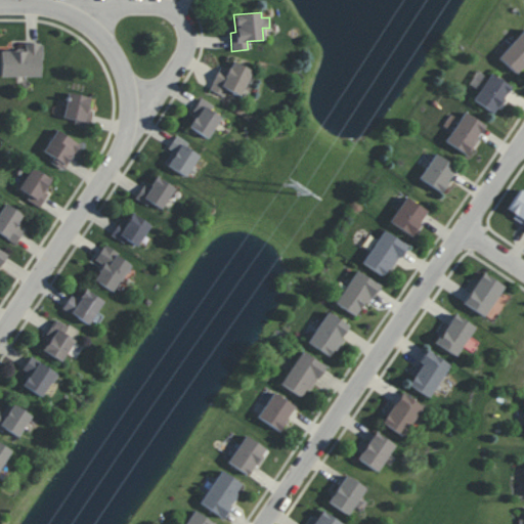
[(497,57),(518,76),(523,69),(523,28),(523,29),(497,57)]
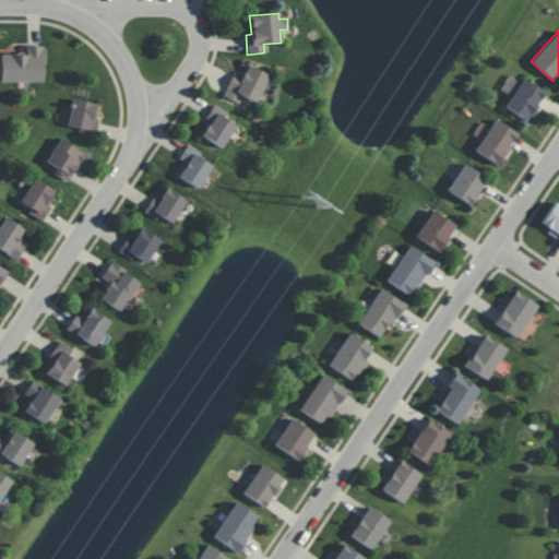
[(0,81),(44,82),(44,46),(25,46),(25,54),(0,54),(0,81)]
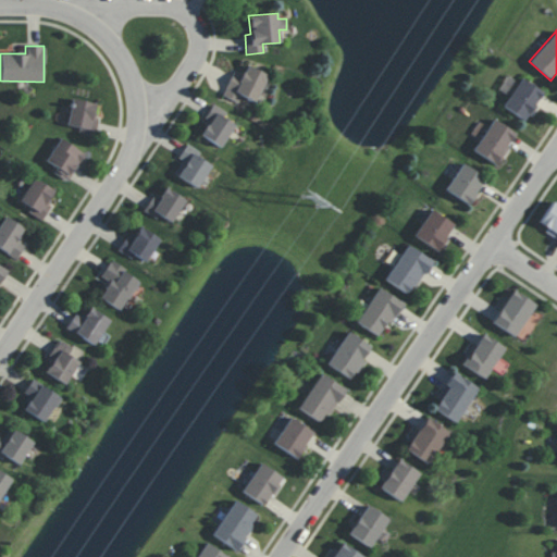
[(255,101),(268,74),(247,64),(242,76),(233,72),(222,95),(237,102),(240,95),(255,101)]
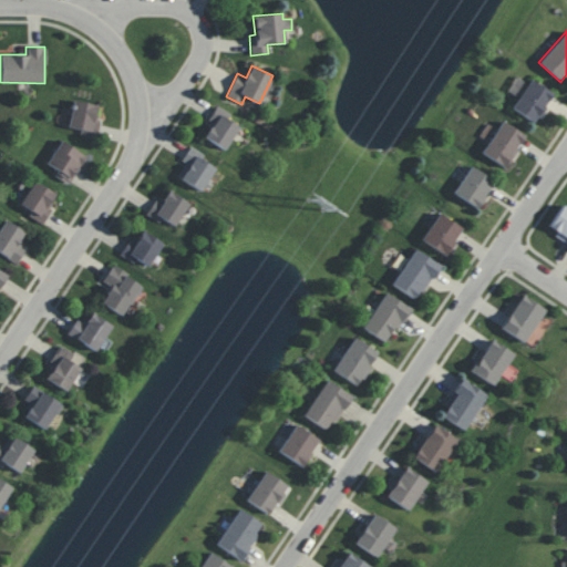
[(511,109),(534,123),(554,94),(531,79),(511,109)]
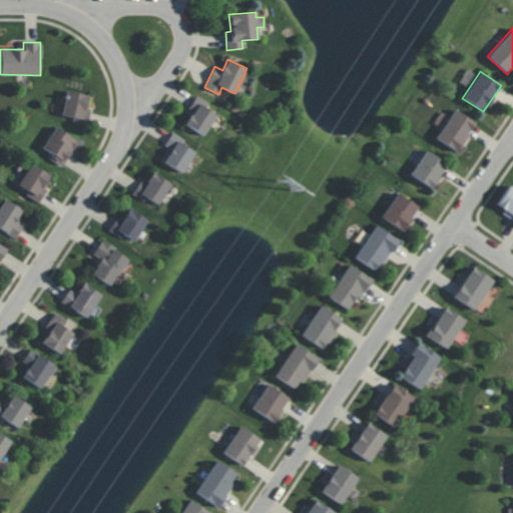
[(62,115),(73,116),(72,123),(86,124),(89,94),(65,91),(62,115)]
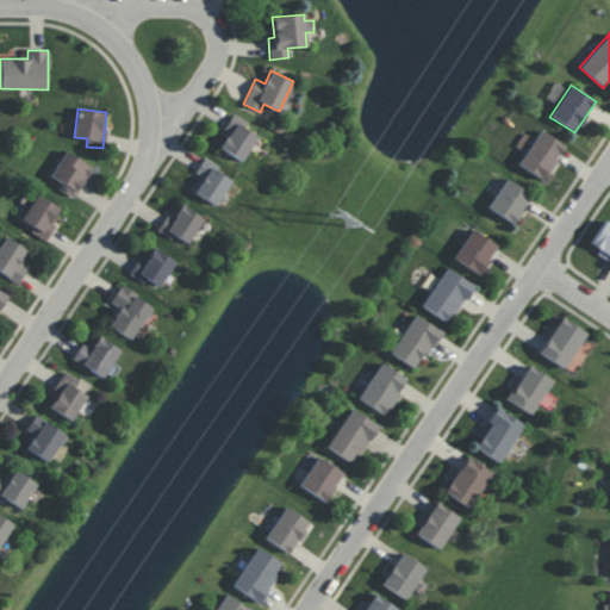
[(223,130),(228,132),(219,148),(242,161),(256,136),(246,129),(249,123),(232,114),(223,130)]
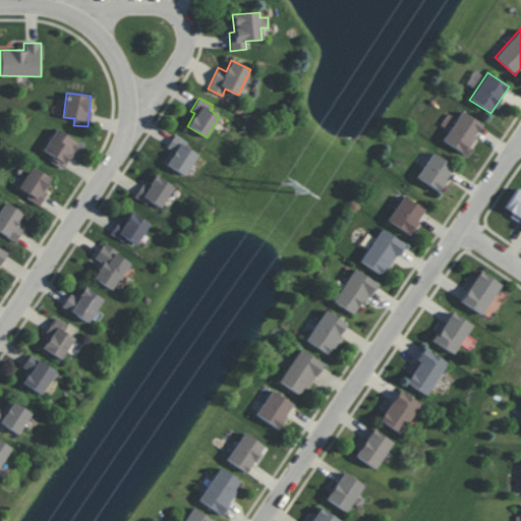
[(442,140),(464,155),(482,124),(461,111),(442,140)]
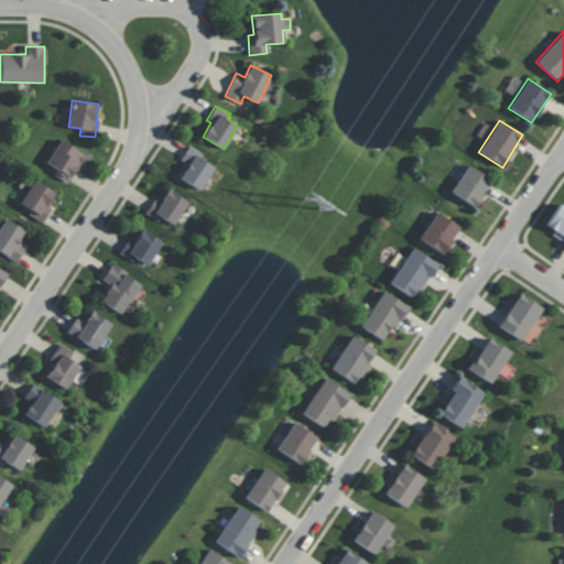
[(54,174),(68,184),(86,155),(61,139),(46,162),(57,170),(54,174)]
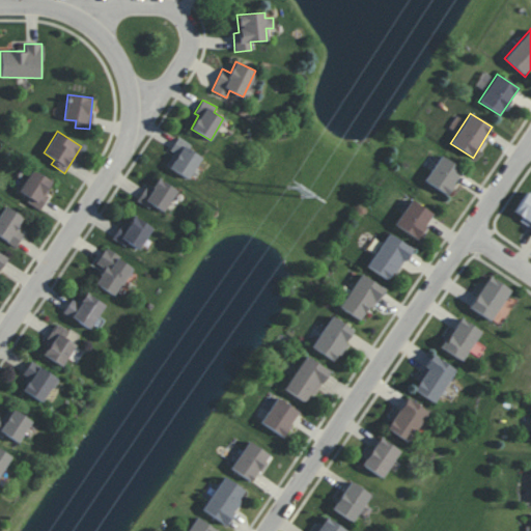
[(189,178),(201,157),(189,149),(192,144),(177,137),(170,149),(173,151),(165,166),(189,178)]
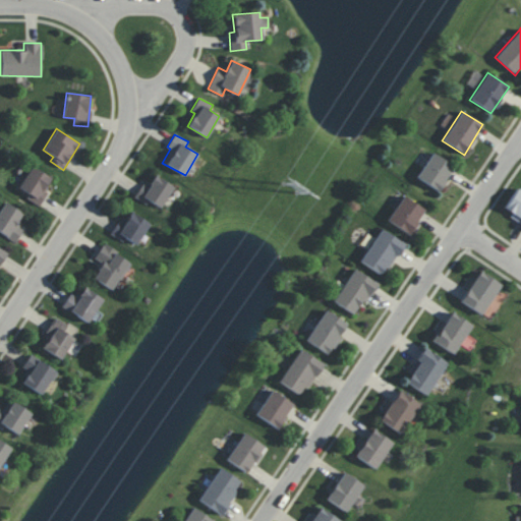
[(440,191),(454,165),(430,153),(416,179),(440,191)]
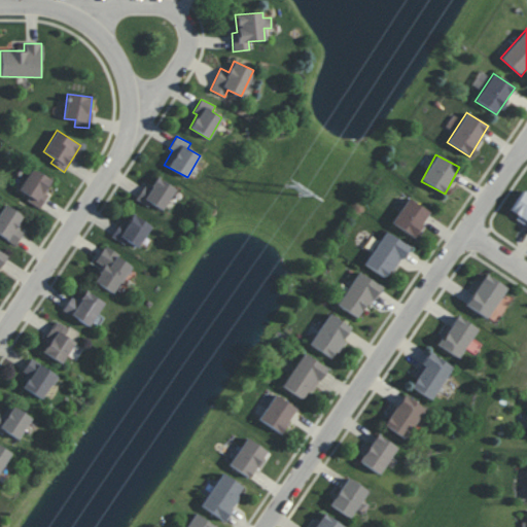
[(27,201),(38,208),(54,180),(31,168),(19,189),(29,196),(27,201)]
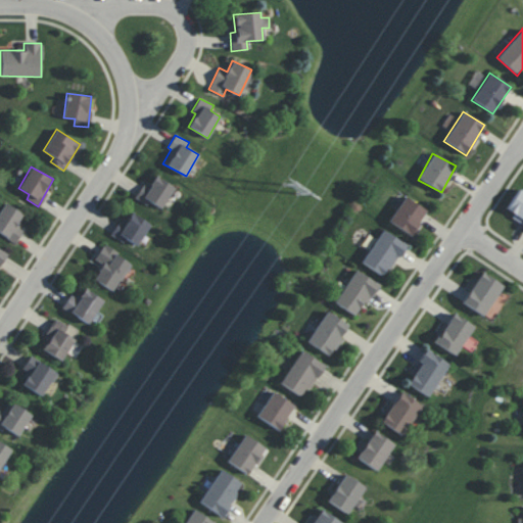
[(135,197),(160,210),(174,186),(154,176),(149,186),(143,183),(135,197)]
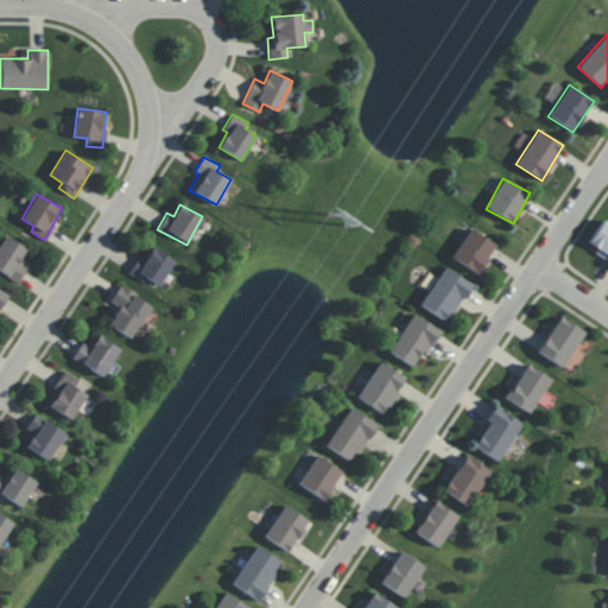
[(607,222),(603,220),(586,246),(607,259),(607,222)]
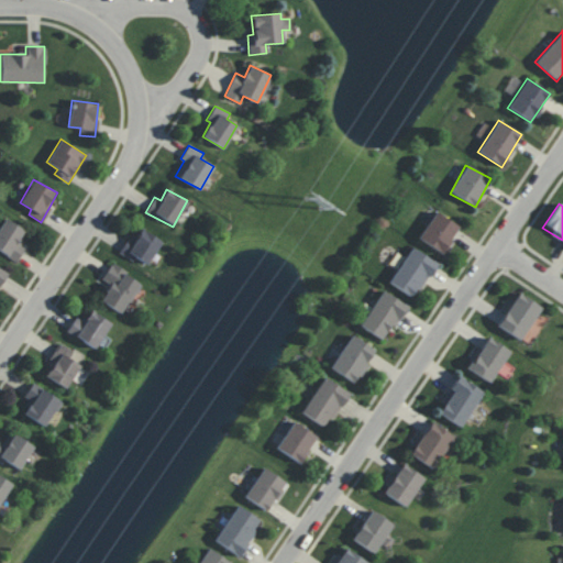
[(459,228),(435,211),(418,238),(441,253),(459,228)]
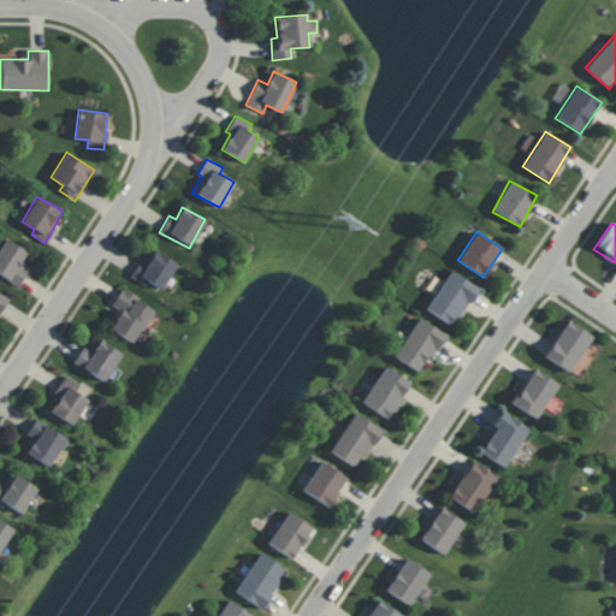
[(28,252),(4,238),(0,246),(0,274),(19,285),(27,271),(19,267),(28,252)]
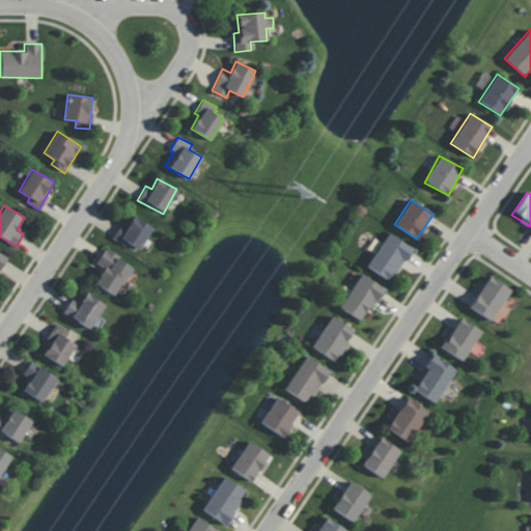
[(114,239),(126,247),(129,243),(138,249),(152,227),(130,214),(114,239)]
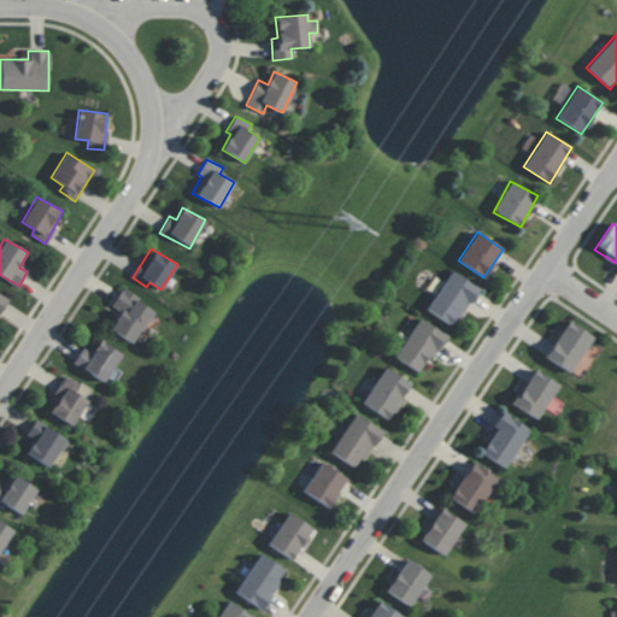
[(425,309),(453,327),(479,289),(452,270),(425,309)]
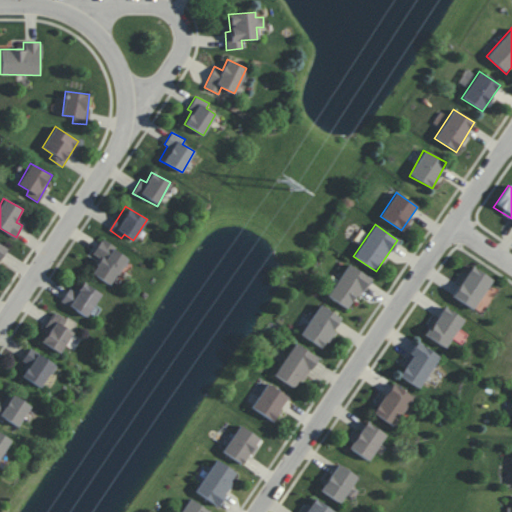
[(91,274),(111,286),(128,256),(100,240),(93,254),(100,258),(91,274)]
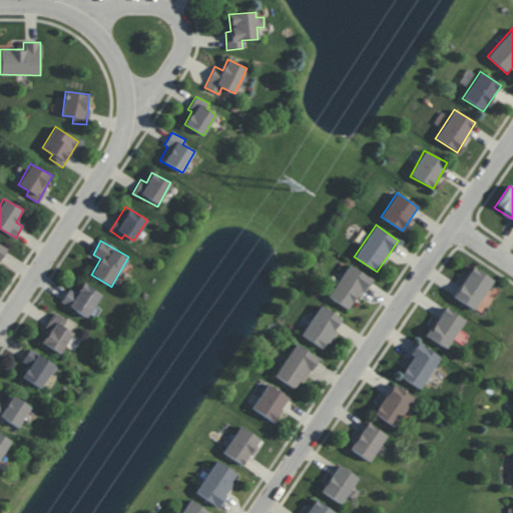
[(8,246),(0,242),(0,262),(8,246)]
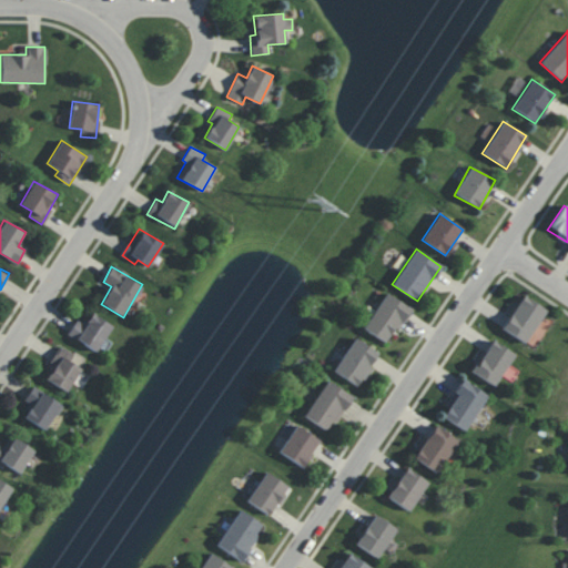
[(363,328),(385,343),(394,327),(398,330),(412,308),(385,293),(363,328)]
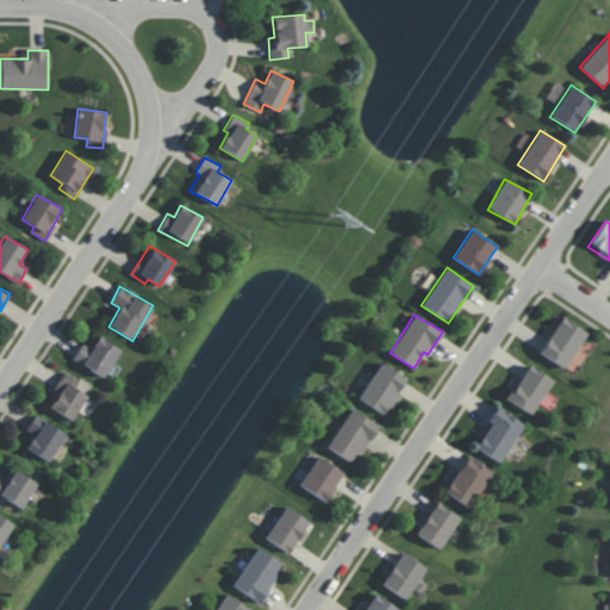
[(540,355),(567,368),(585,330),(558,317),(540,355)]
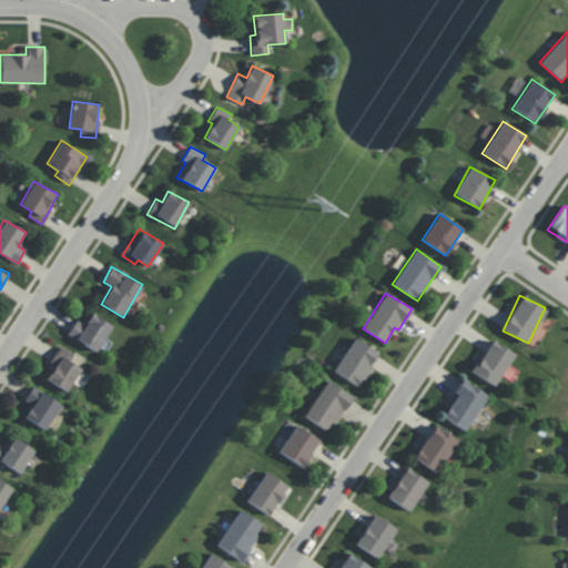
[(111,324),(90,314),(85,324),(75,318),(68,336),(98,351),(111,324)]
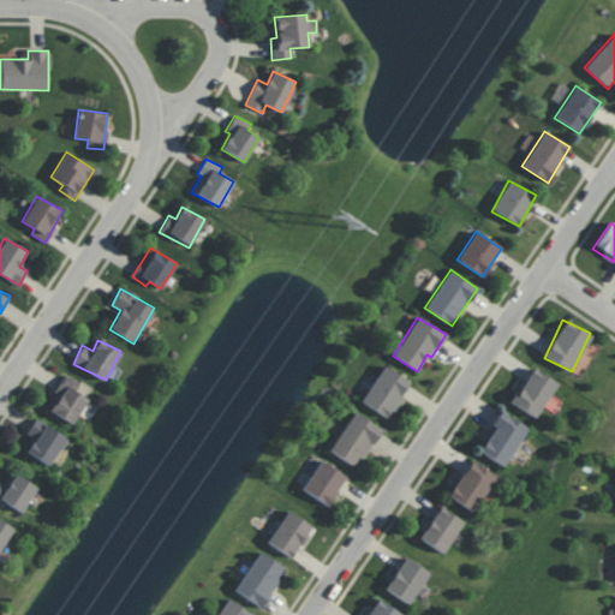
[(362,404),(389,418),(410,381),(381,365),(362,404)]
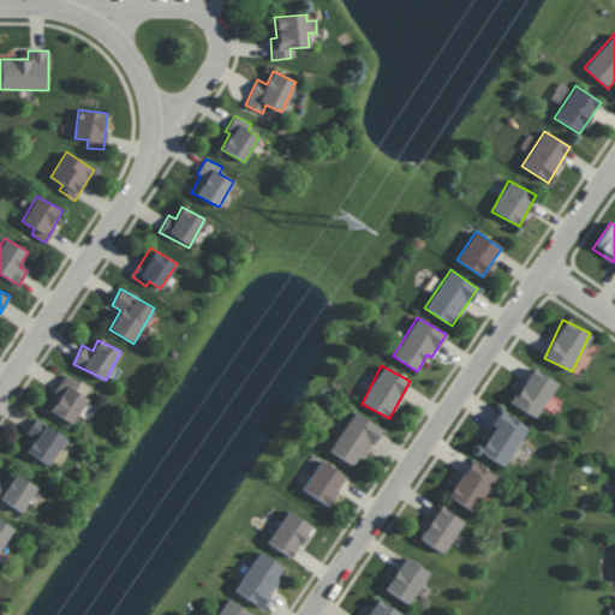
[(557,383),(532,368),(511,402),(536,418),(557,383)]
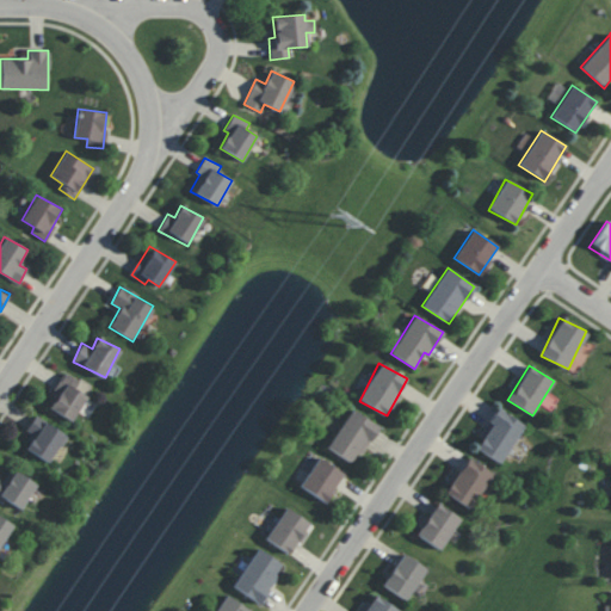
[(47,407),(72,421),(87,395),(75,389),(79,381),(66,372),(47,407)]
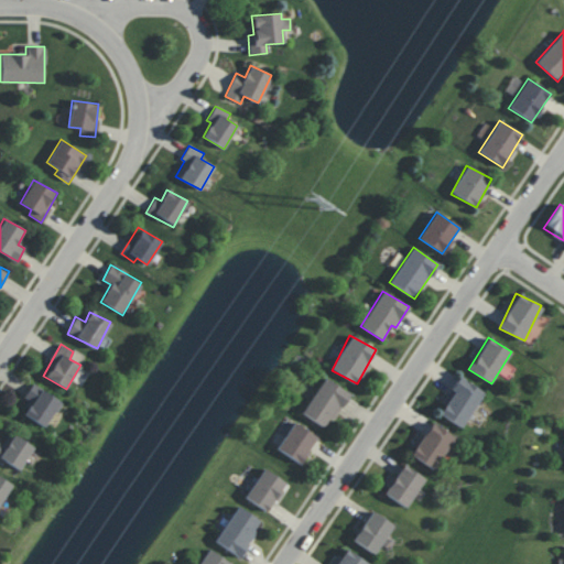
[(348,392),(324,377),(301,413),(326,429),(348,392)]
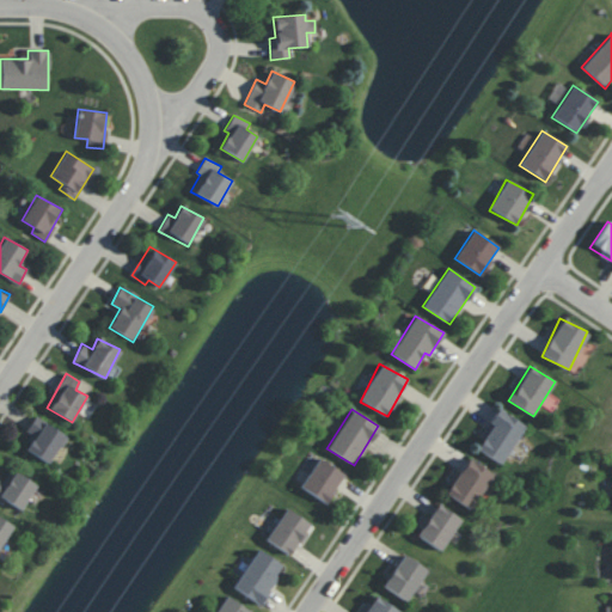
[(473,447),(501,464),(525,426),(499,409),(473,447)]
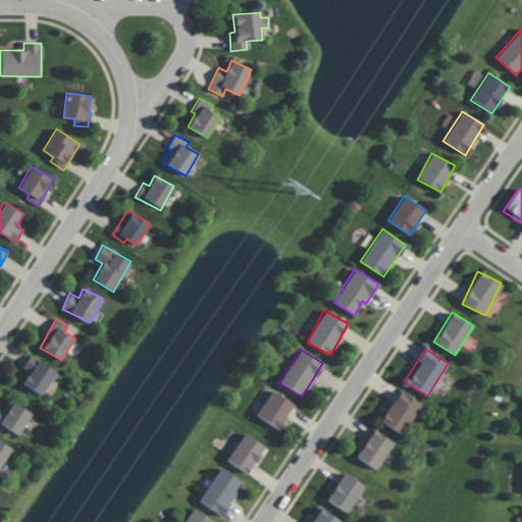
[(41,396),(56,372),(31,355),(21,368),(29,372),(21,383),(41,396)]
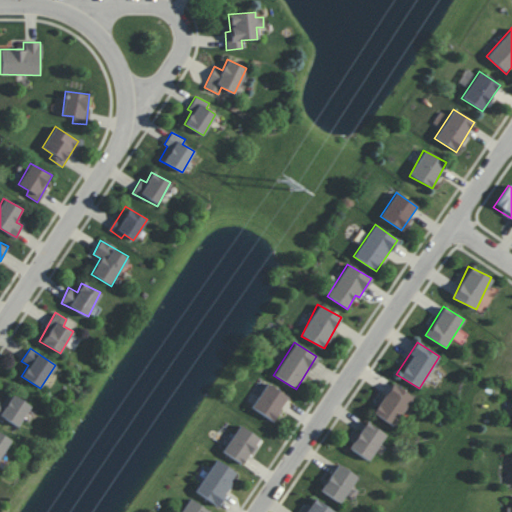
[(288,396),(267,383),(251,407),(272,421),(288,396)]
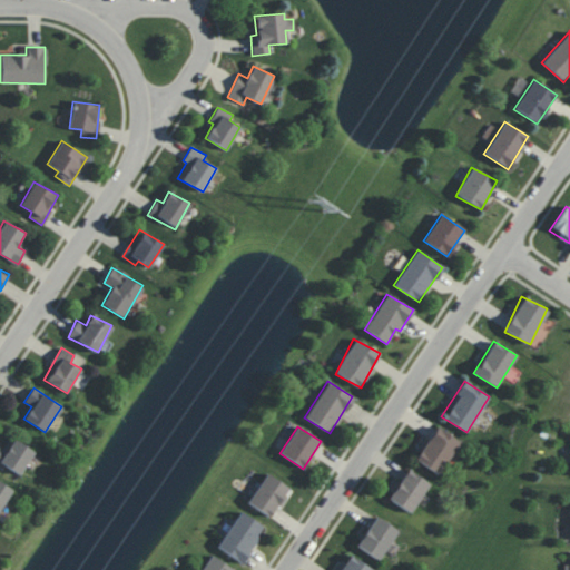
[(438,475),(460,442),(436,426),(414,460),(438,475)]
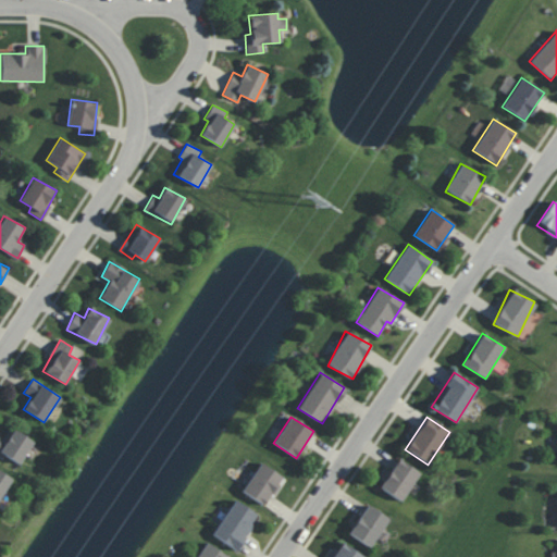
[(0,437),(0,457),(3,460),(5,456),(19,465),(33,442),(12,428),(4,440),(0,437)]
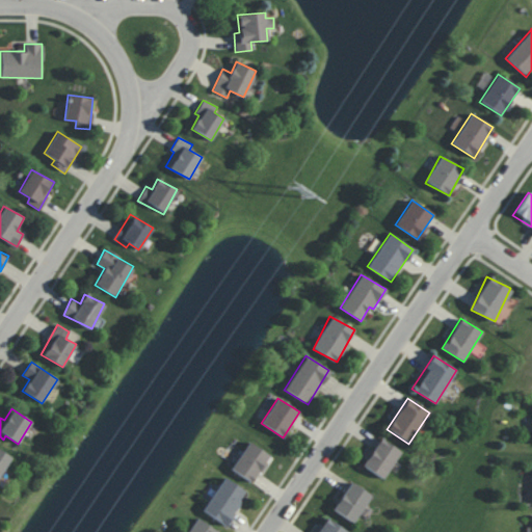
[(401,451),(380,437),(362,464),(382,479),(401,451)]
